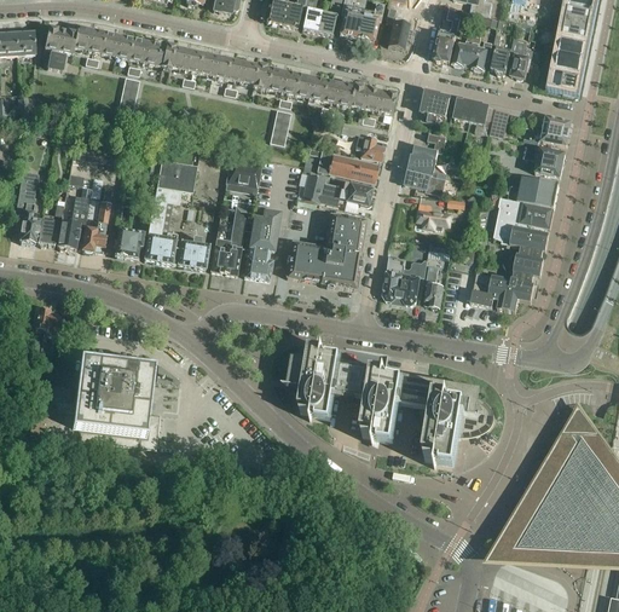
[(214,0),(213,9),(219,10),(219,9),(230,11),(231,6),(236,7),(237,6),(238,0),(214,0)]
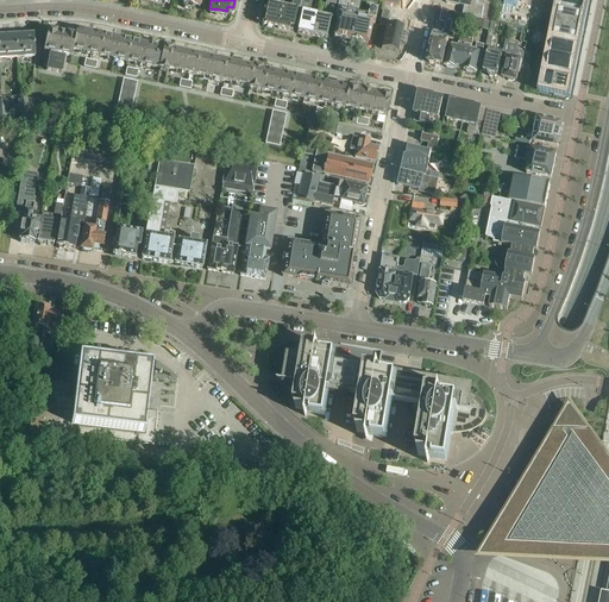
[(265,20),(277,23),(282,1),(282,0),(267,0),(263,17),(265,20)]
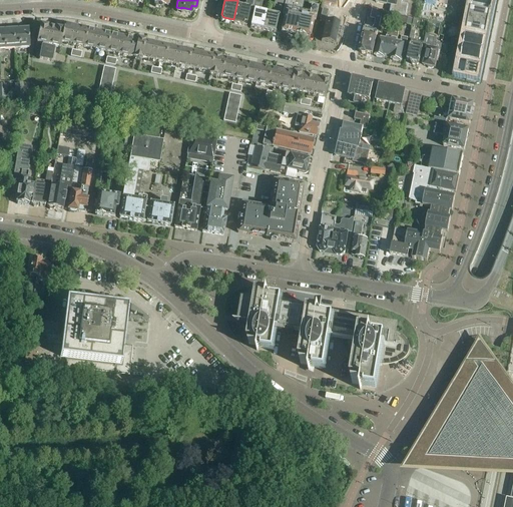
[(237,1),(233,19),(242,21),(243,18),(246,19),(249,6),(251,5),(252,0),(244,0),(244,2),(237,1)]
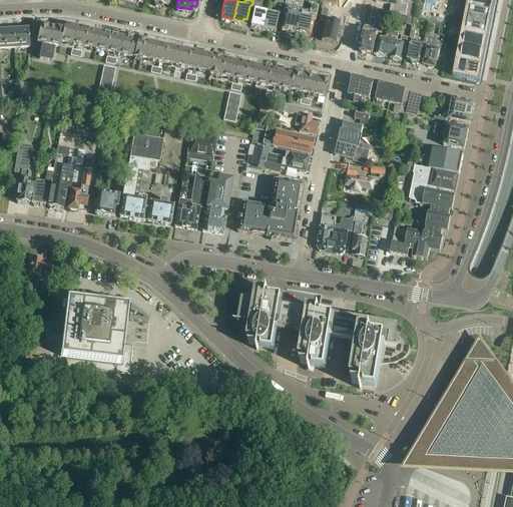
[(250,22),(263,25),(267,8),(261,6),(262,0),(252,0),(251,5),(253,5),(250,22)]
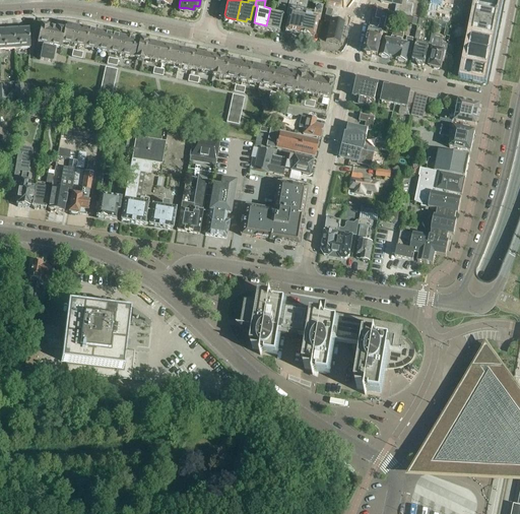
[(270,8),(266,25),(278,28),(282,10),(284,11),(286,0),(277,0),(275,9),(270,8)]
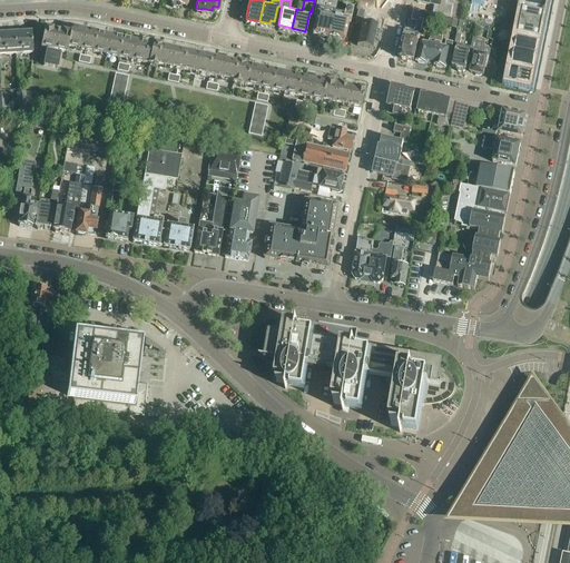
[(312,30),(327,33),(334,8),(336,0),(316,0),(314,11),(316,11),(312,30)]
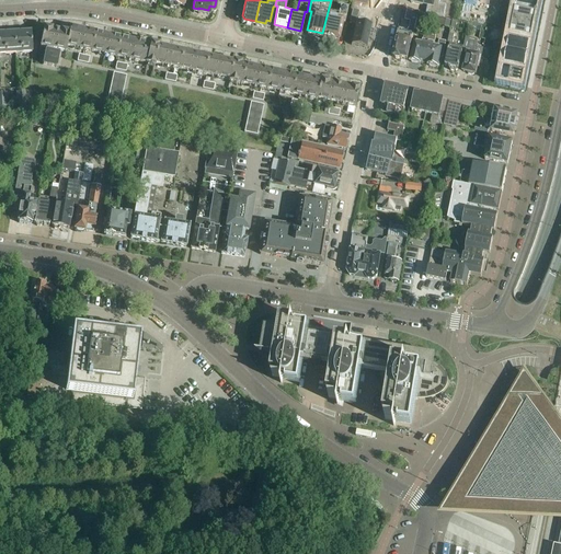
[(329,8),(322,33),(323,33),(324,35),(330,36),(332,35),(339,36),(342,18),(344,19),(347,2),(340,0),(339,9),(329,8)]
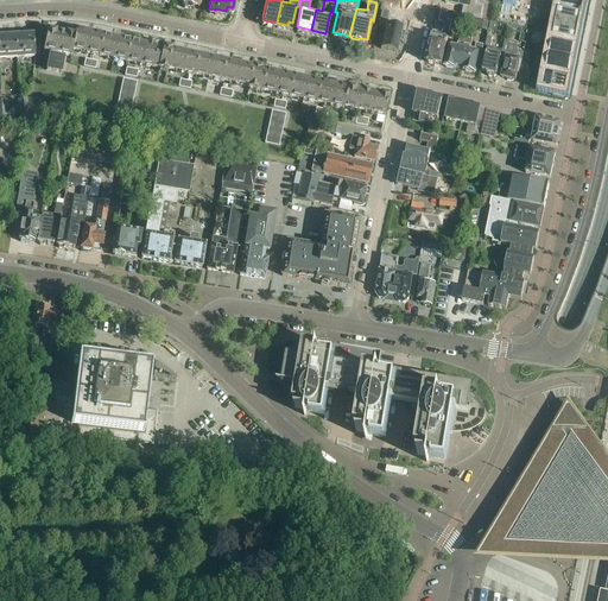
[(463,0),(462,8),(481,13),(483,0),(463,0)]
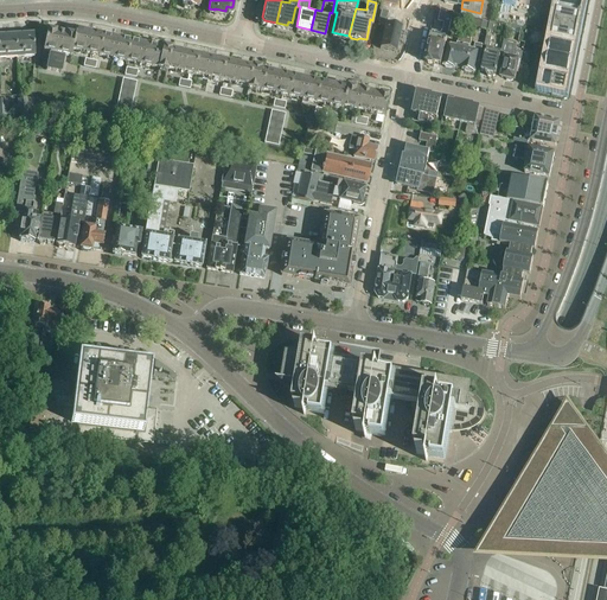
[(558,0),(555,17),(577,21),(581,10),(579,8),(580,4),(581,5),(582,4),(564,0),(558,0)]
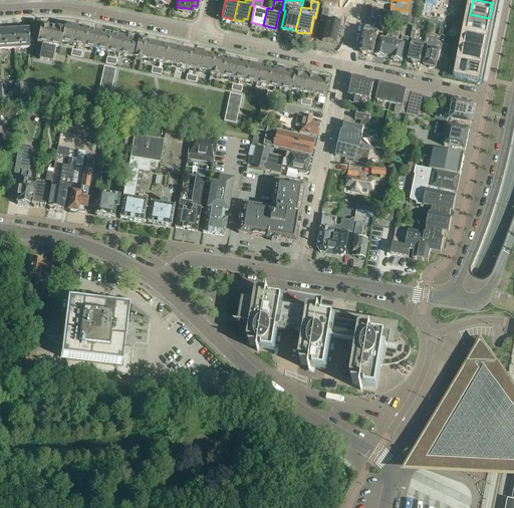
[(375,14),(374,21),(372,23),(365,21),(359,47),(361,47),(361,48),(362,48),(363,49),(364,49),(365,49),(366,48),(373,50),(375,42),(382,9),(382,6),(373,4),(370,13),(375,14)]
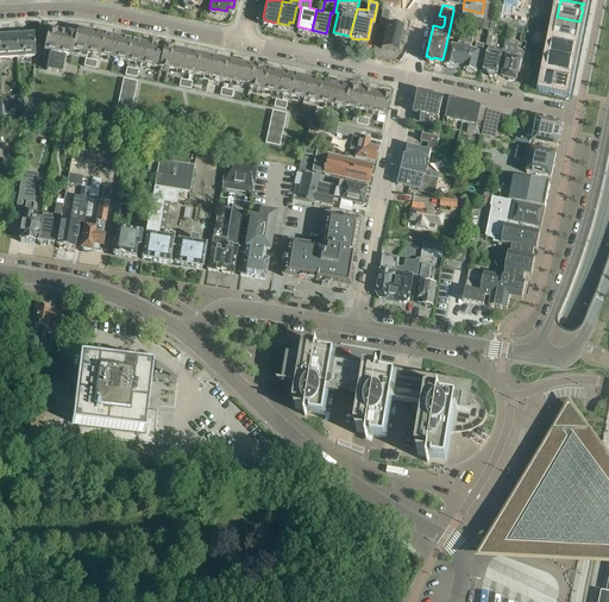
[(382,6),(378,20),(385,22),(381,43),(397,46),(403,17),(388,13),(389,7),(382,6)]
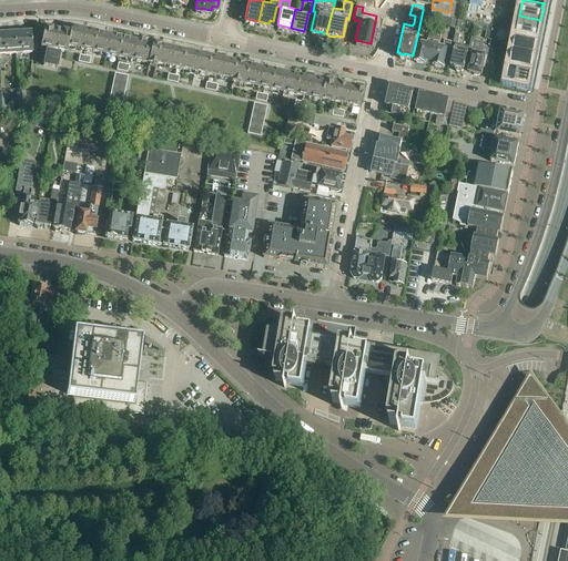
[(445,20),(455,22),(456,14),(445,12),(444,19),(445,19),(445,20)]
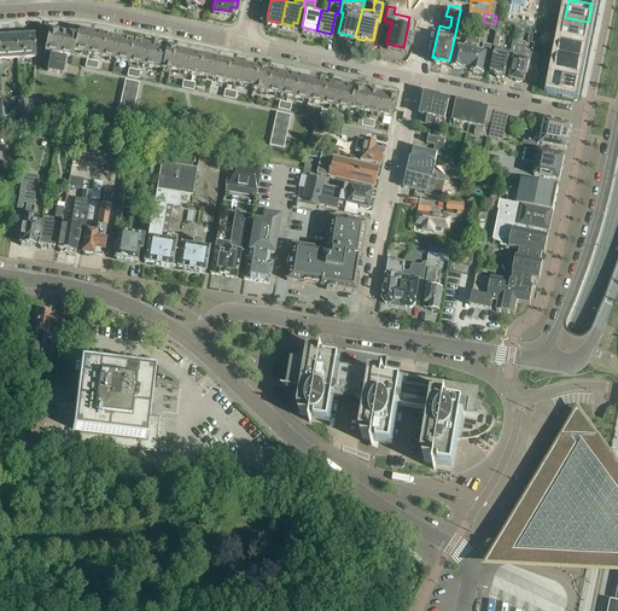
[(509,51),(511,47),(511,46),(501,44),(501,42),(499,42),(500,38),(503,17),(499,16),(495,31),(494,41),(495,41),(494,52),(490,67),(495,67),(495,68),(496,71),(502,73),(505,71),(508,51),(509,51)]
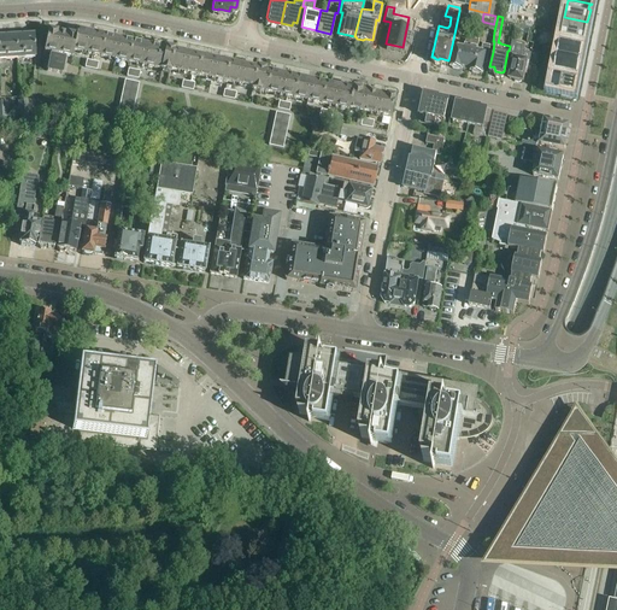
[(564,17),(560,31),(585,36),(587,22),(564,17)]
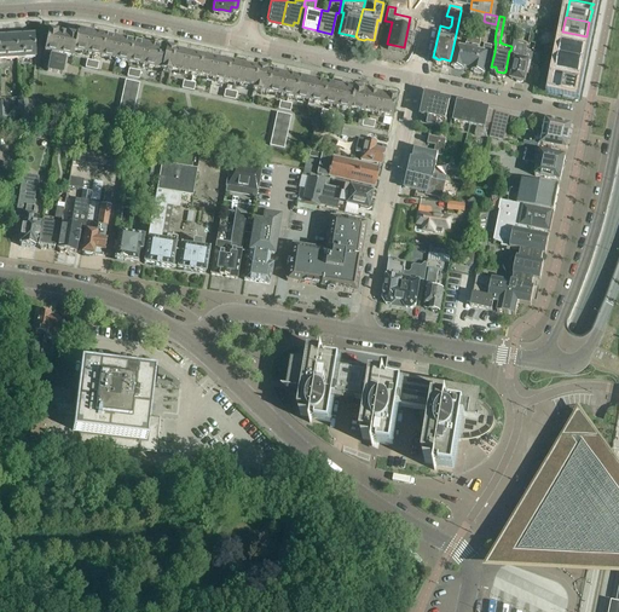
[(73,46),(74,46),(100,51),(105,30),(77,24),(76,30),(73,46)]
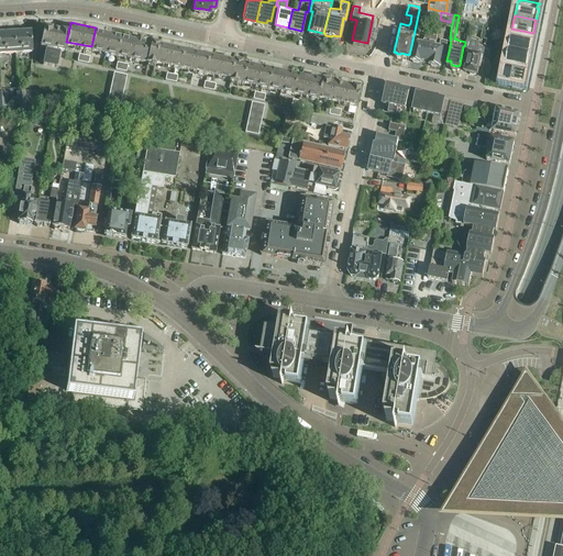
[(66,46),(67,42),(66,42),(69,28),(44,23),(40,42),(46,43),(43,59),(56,63),(59,45),(66,46)]
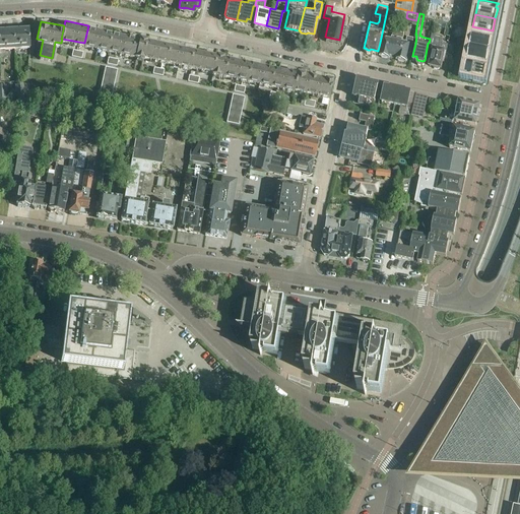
[(17,25),(12,26),(13,45),(29,44),(28,25),(23,25),(23,24),(17,24),(17,25)]
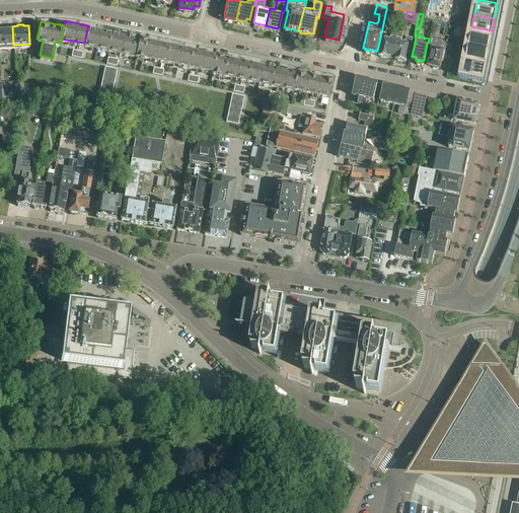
[(2,26),(0,26),(0,45),(13,45),(12,26),(8,26),(8,25),(2,25),(2,26)]
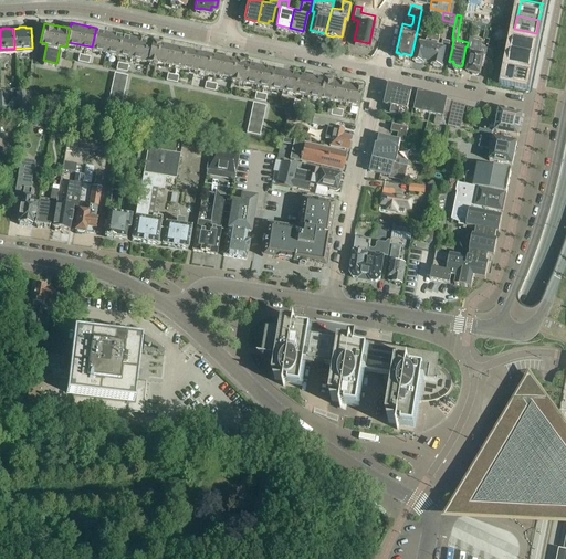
[(92,46),(117,52),(122,33),(121,33),(119,32),(116,31),(115,32),(102,29),(102,28),(98,28),(97,29),(96,28),(92,46)]
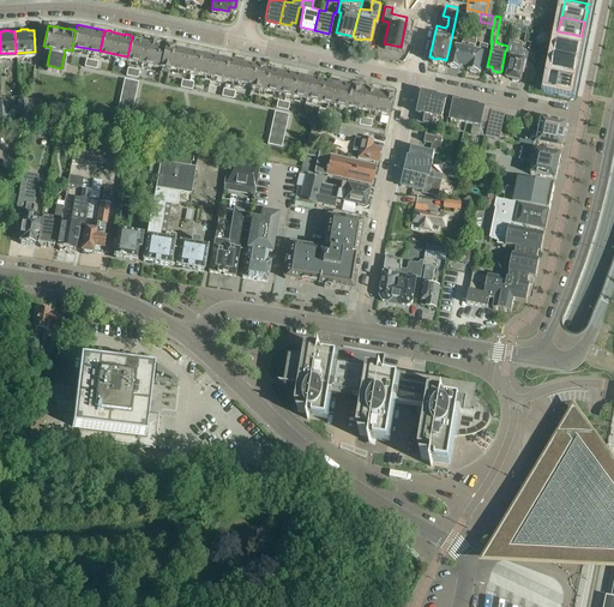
[(459,60),(464,61),(470,32),(464,31),(463,40),(463,42),(453,40),(451,50),(450,60),(451,60),(451,62),(457,64),(457,61),(459,62),(459,60)]
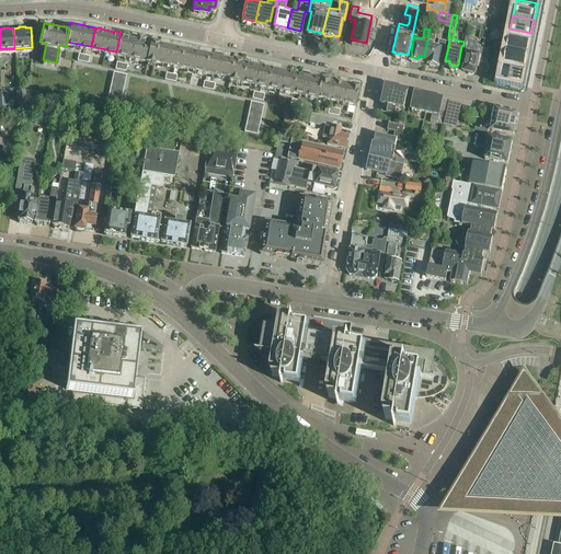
[(510,29),(506,45),(528,49),(530,38),(529,37),(530,33),(531,34),(531,33),(510,29)]
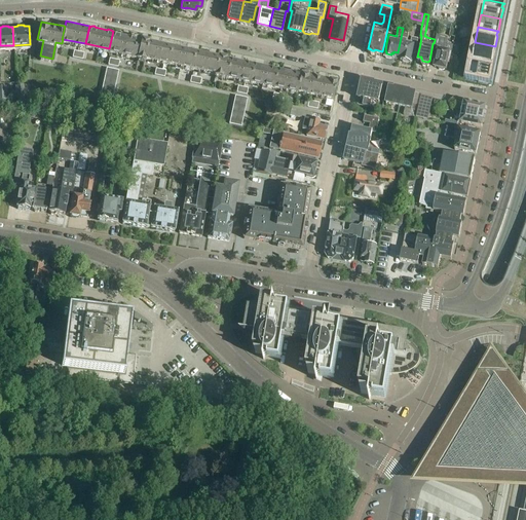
[(403,28),(398,52),(402,53),(402,54),(404,56),(403,57),(408,58),(409,57),(411,57),(412,48),(414,49),(416,43),(418,34),(412,33),(411,39),(406,38),(407,36),(409,29),(403,28)]
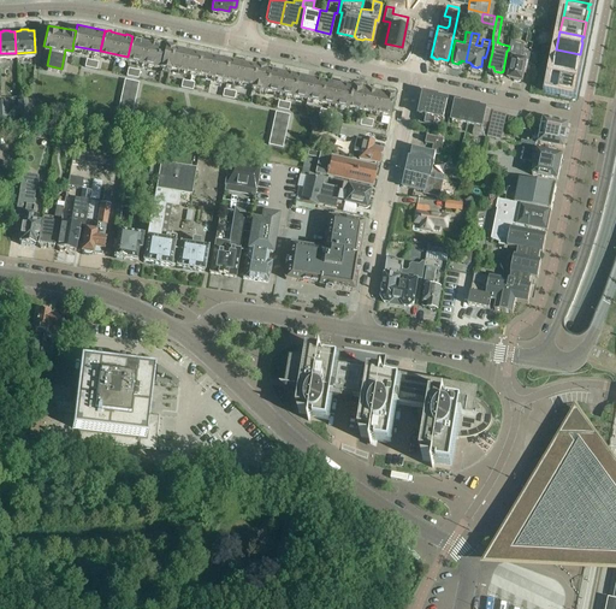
[(160,64),(161,65),(166,42),(165,42),(165,43),(132,36),(128,57),(160,64)]
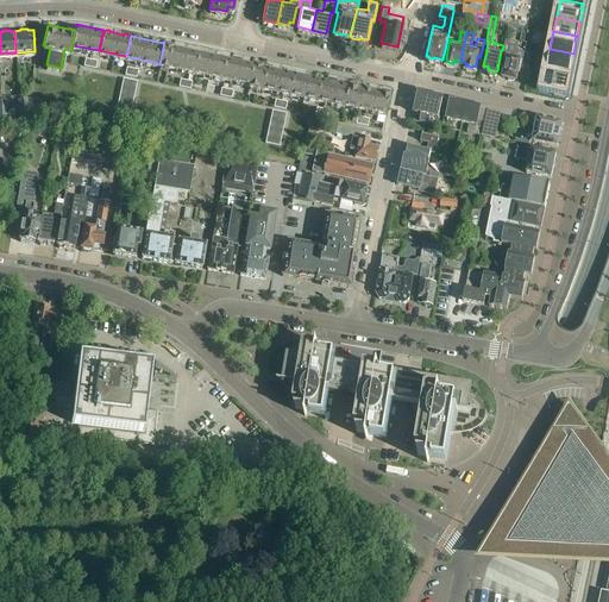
[(503,45),(503,46),(508,48),(508,51),(502,71),(507,73),(508,74),(513,75),(514,74),(515,75),(518,64),(520,64),(522,54),(515,52),(515,50),(519,38),(506,36),(503,45)]
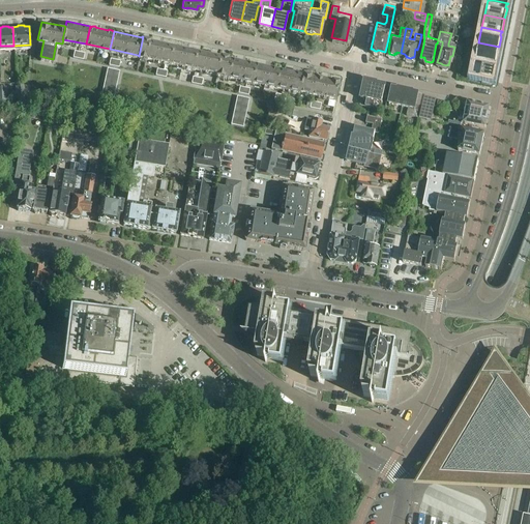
[(146,56),(170,61),(173,44),(150,38),(150,37),(143,36),(139,56),(146,57),(146,56)]
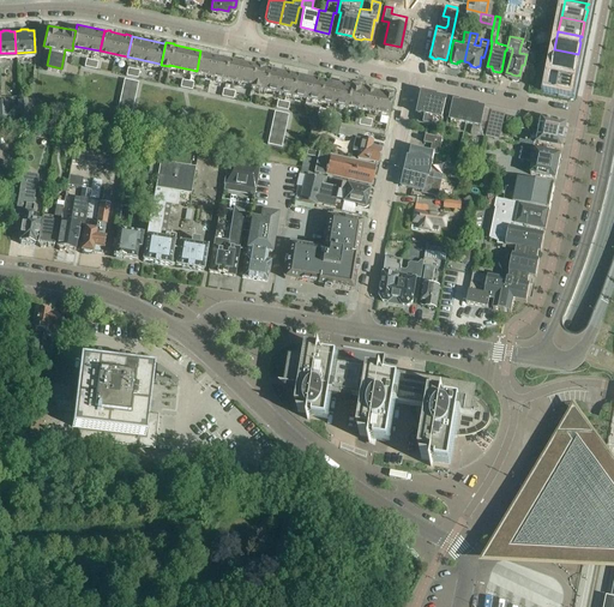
[(197,71),(223,77),(228,55),(227,55),(226,54),(223,53),(222,54),(208,50),(206,50),(204,49),(202,50),(200,50),(197,71)]
